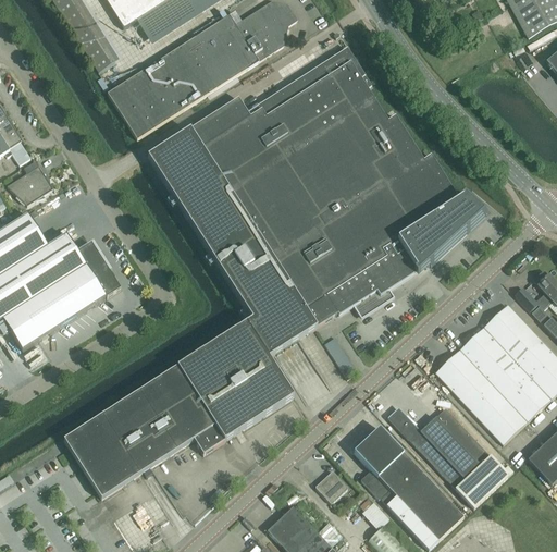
[(52,0),(98,71),(119,58),(81,0),(52,0)]
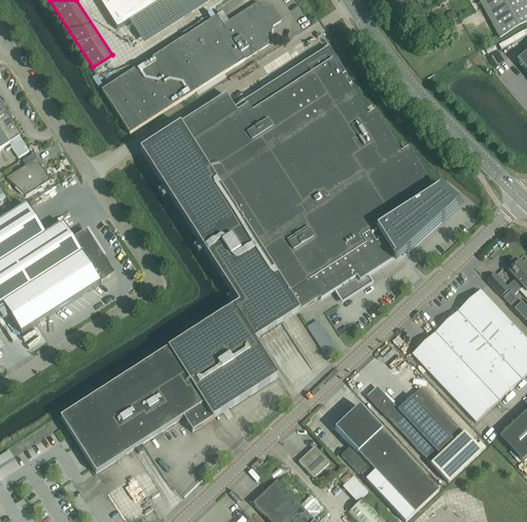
[(101,0),(117,25),(155,0),(101,0)]
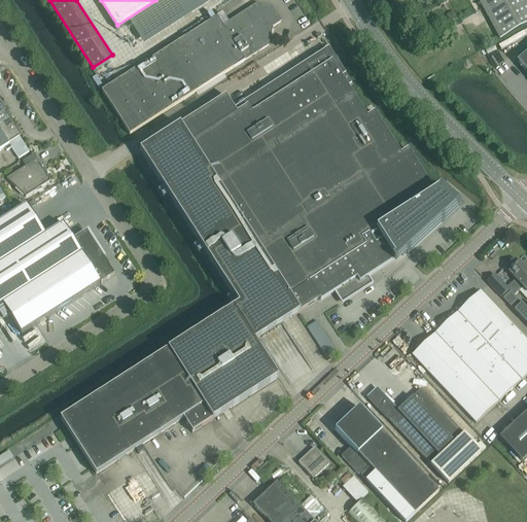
[(255,0),(222,22),(216,12),(206,20),(175,40),(101,87),(130,130),(202,83),(268,41),(272,23),(281,18),(271,2),(261,0),(255,0)]
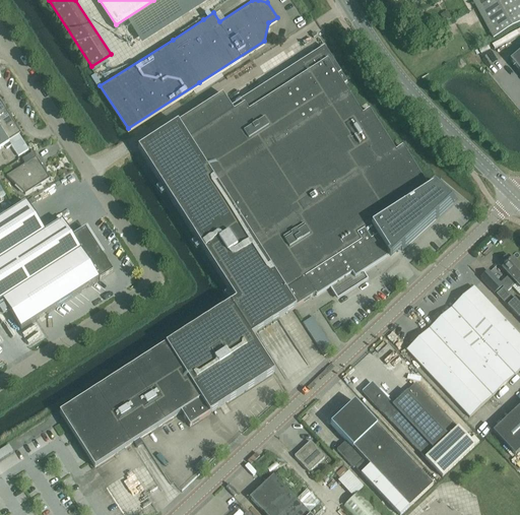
[(474,0),(493,35),(519,19),(519,0),(474,0)]
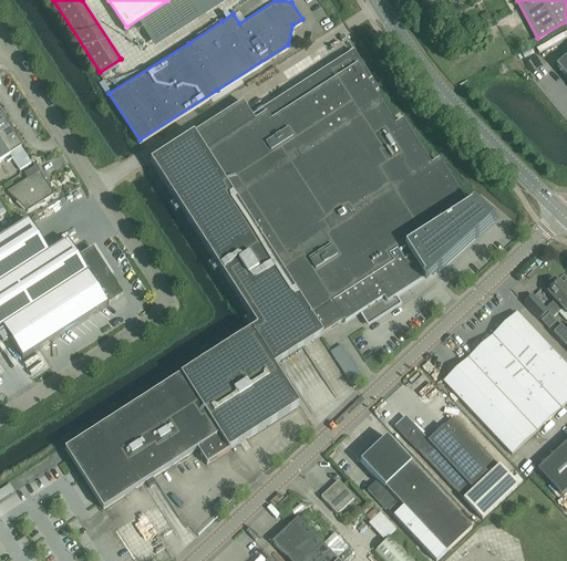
[(256,322),(250,326),(274,362),(360,307),(368,320),(399,300),(395,293),(394,292),(435,267),(435,268),(436,267),(437,268),(437,269),(498,213),(475,193),(467,197),(470,200),(467,201),(437,156),(431,160),(402,116),(394,121),(373,87),(378,84),(353,47),(263,104),(266,110),(255,116),(243,97),(150,157),(256,322)]
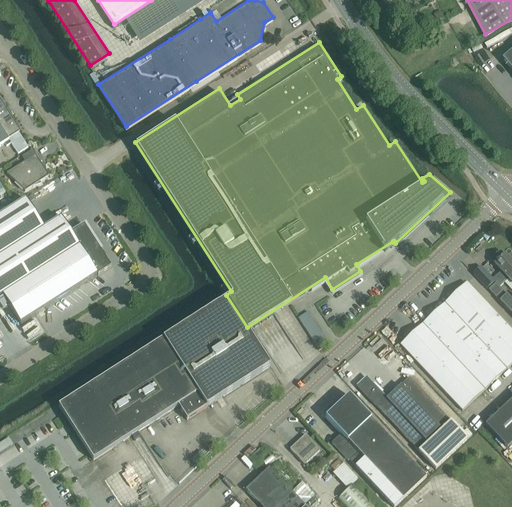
[(511,45),(501,55),(511,67),(511,45)]
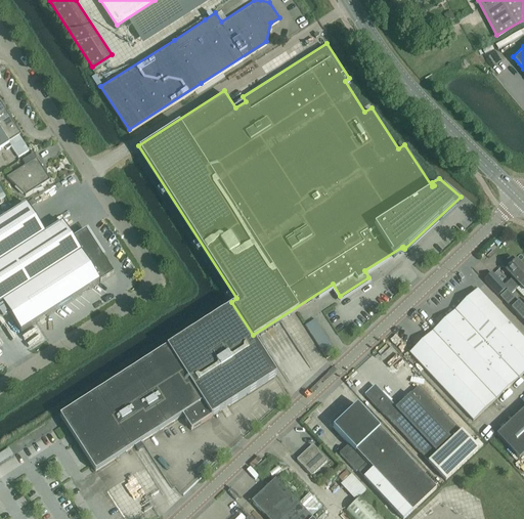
[(29,146),(18,131),(20,130),(19,128),(19,127),(17,119),(15,121),(13,118),(13,117),(10,109),(8,111),(6,106),(4,98),(2,99),(0,96),(0,144),(5,142),(7,145),(11,142),(18,154),(29,146)]
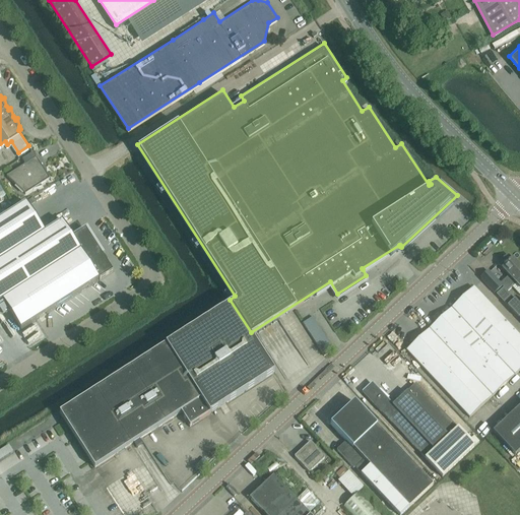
[(34,185),(42,182),(40,180),(50,174),(36,152),(33,148),(22,155),(25,159),(6,172),(25,190),(33,185),(34,185)]
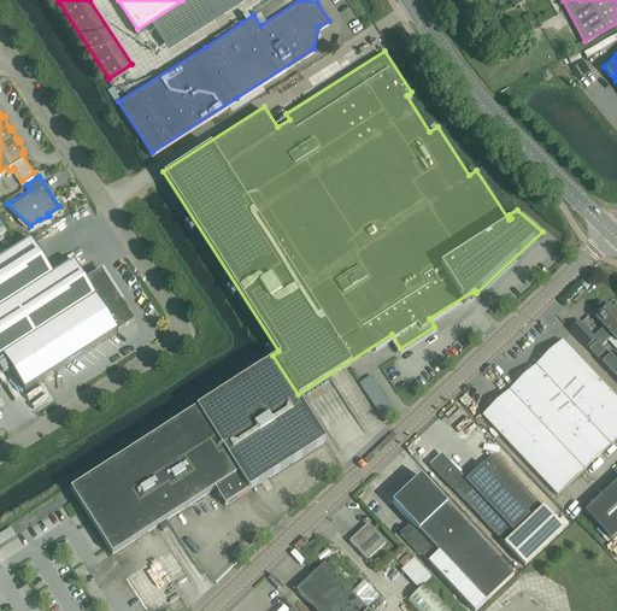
[(0,253),(0,353),(3,352),(24,386),(117,327),(133,316),(125,305),(127,304),(123,299),(122,299),(101,266),(84,277),(72,257),(52,270),(30,235),(0,253)]
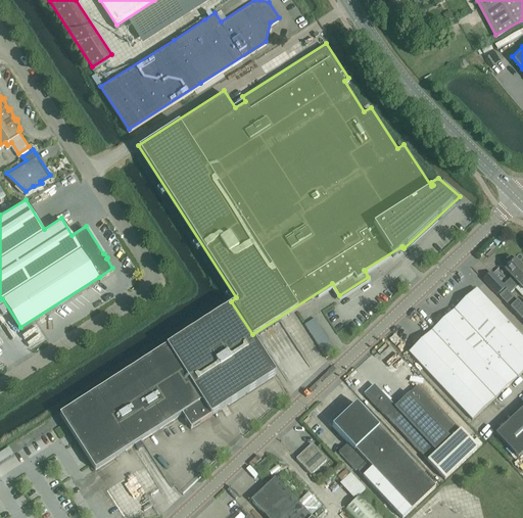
[(511,273),(503,280),(490,268),(482,275),(496,290),(504,283),(506,285),(522,268),(522,264),(515,256),(511,252),(501,262),(511,273)]
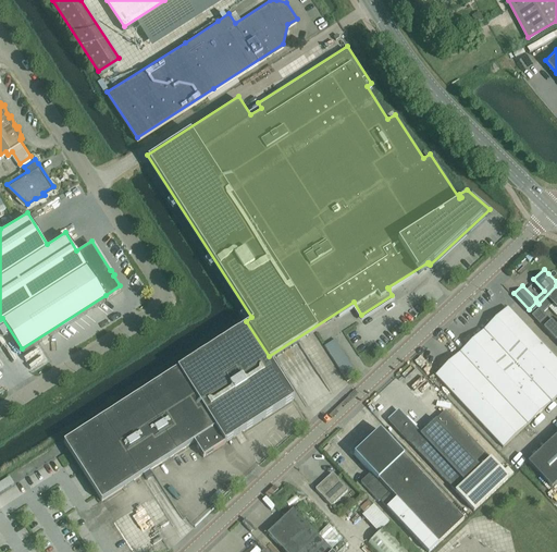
[(556,285),(539,304),(543,308),(553,299),(556,304),(556,285)]
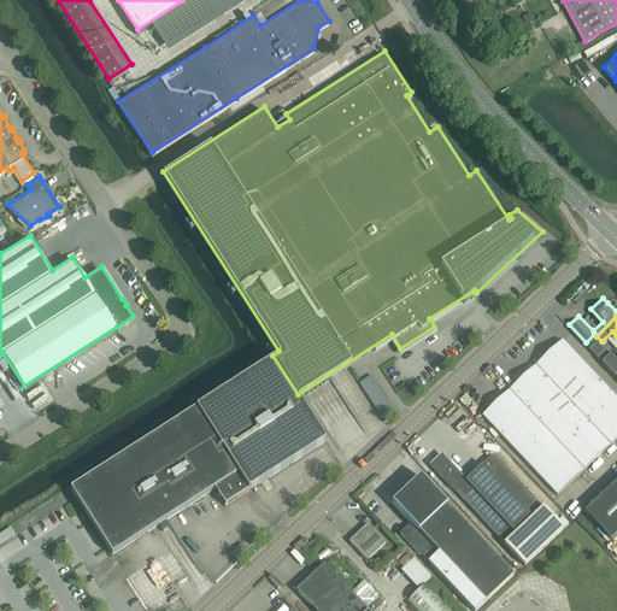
[(482,410),(557,489),(616,433),(616,394),(562,336),(482,410)]
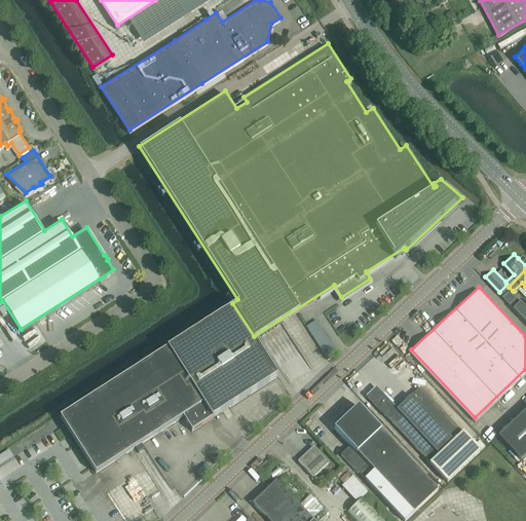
[(515,293),(508,299),(524,318),(525,314),(525,302),(525,303),(515,293)]
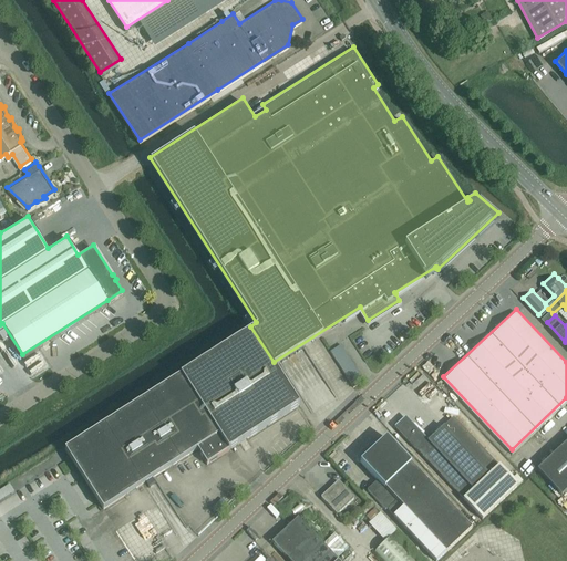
[(250,326),(181,371),(64,445),(103,505),(197,445),(207,460),(298,401),(274,362),(250,326)]
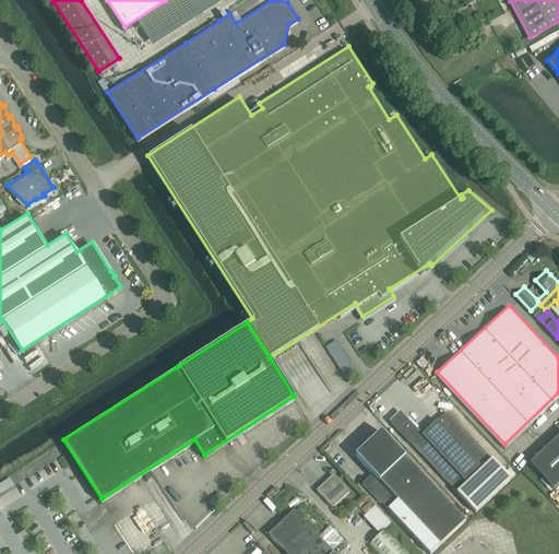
[(420,429),(400,408),(389,417),(411,439),(420,429)]
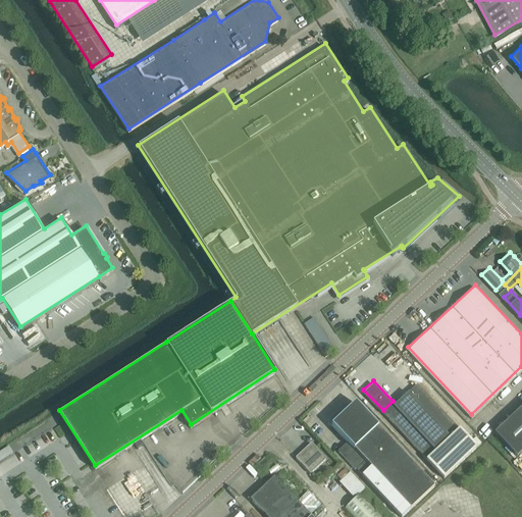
[(417,380),(384,412),(444,474),(476,444),(417,380)]
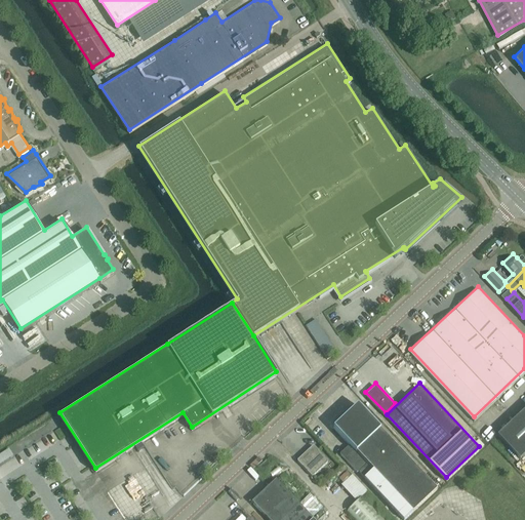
[(357,401),(332,425),(350,441),(340,450),(351,462),(356,467),(357,467),(404,517),(437,485),(379,426),(357,401)]
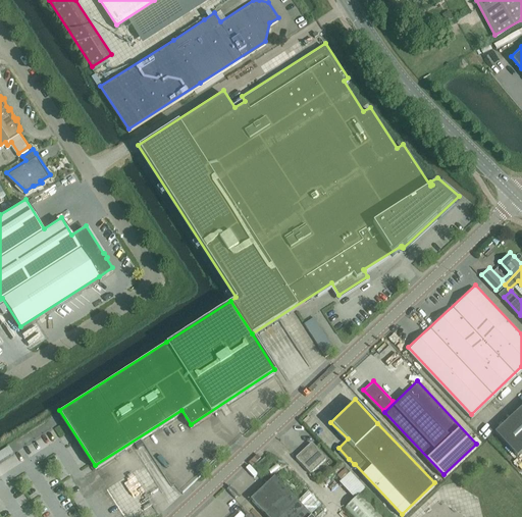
[(521,403),(494,429),(517,453),(521,447),(521,403)]
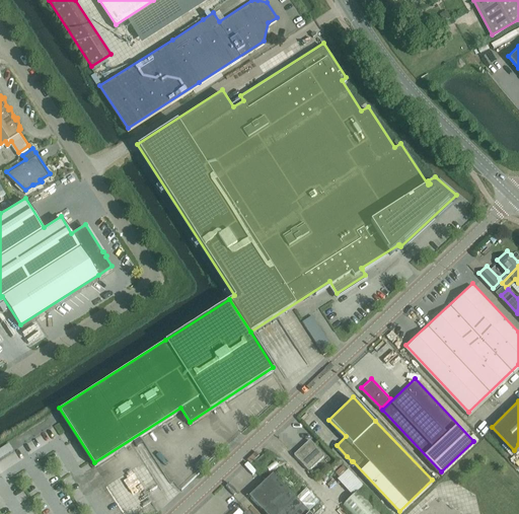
[(323,450),(310,437),(309,437),(308,437),(294,449),(294,451),(294,453),(306,465),(308,466),(309,466),(322,453),(323,452),(323,450)]
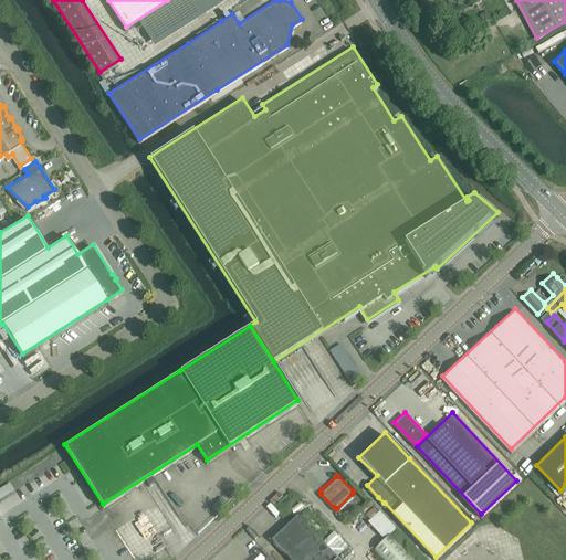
[(0,490),(12,483),(8,477),(0,482),(0,490)]
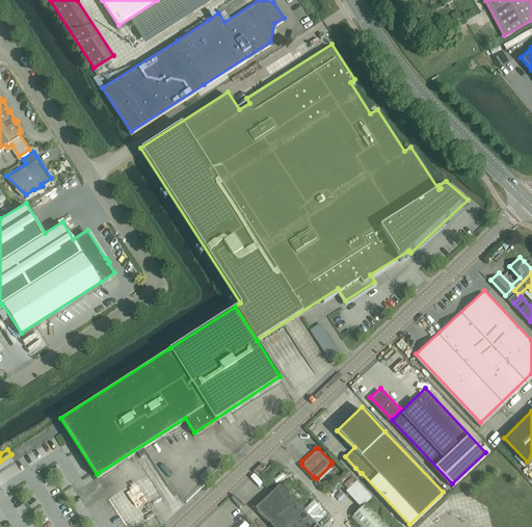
[(150,471),(157,467),(148,449),(139,453),(150,471)]
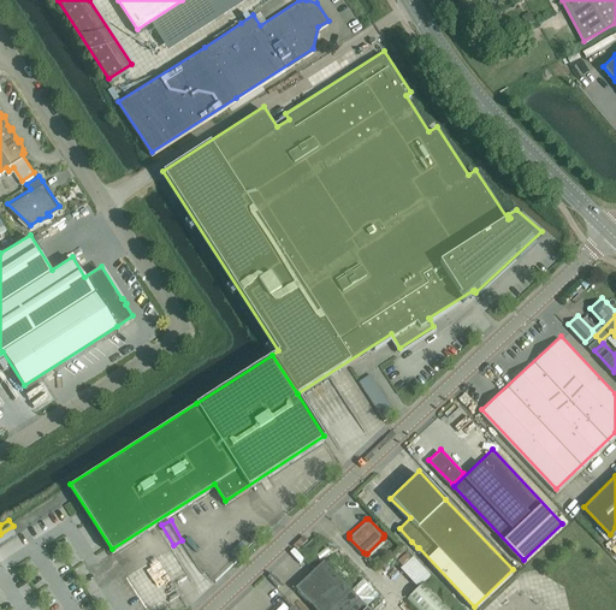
[(416,582),(430,570),(413,552),(400,563),(416,582)]
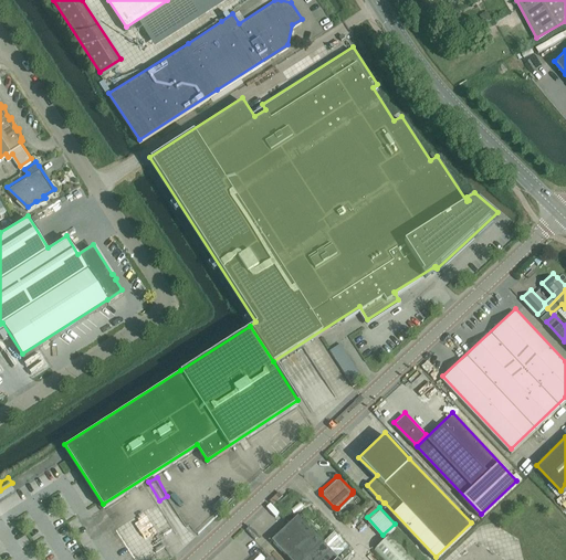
[(342,559),(337,556),(297,513),(271,537),(293,559),(342,559)]
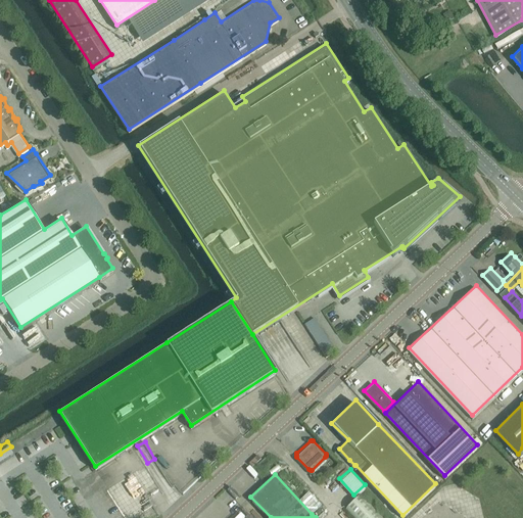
[(334,490),(343,484),(340,480),(331,486),(334,490)]
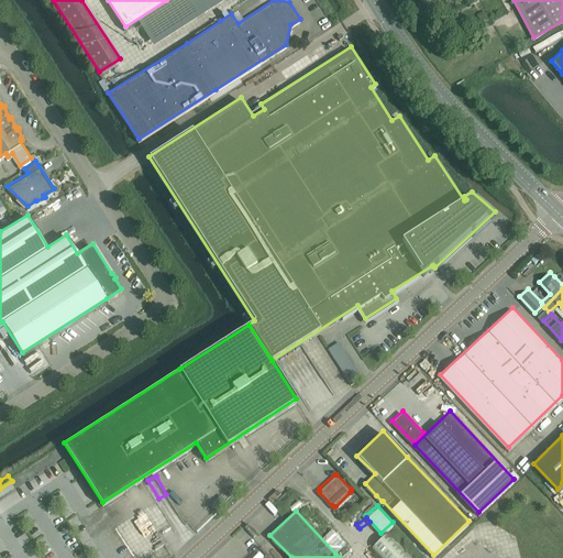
[(322,534),(338,549),(346,539),(331,525),(322,534)]
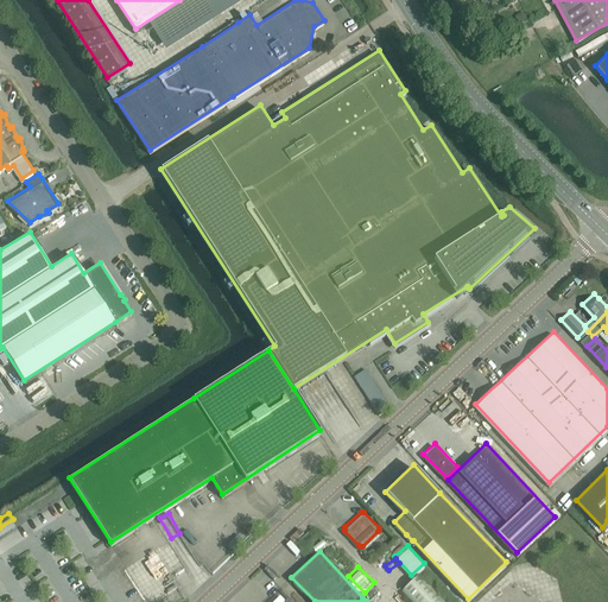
[(448,601),(419,570),(401,587),(415,601),(448,601)]
